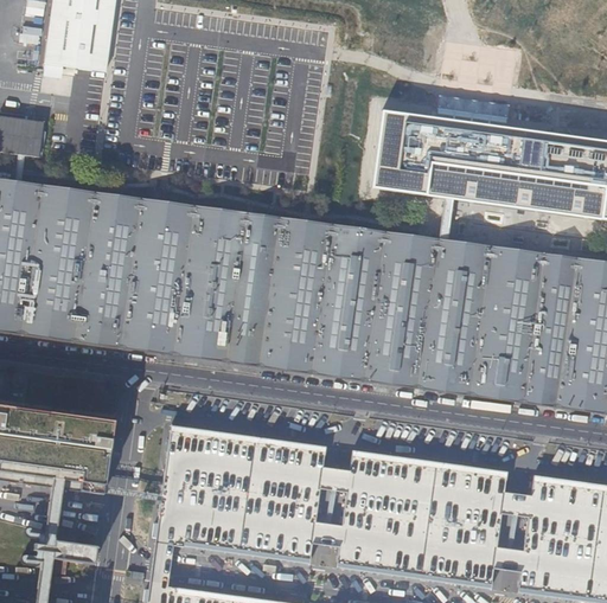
[(51,0),(43,65),(104,72),(114,0),(51,0)]
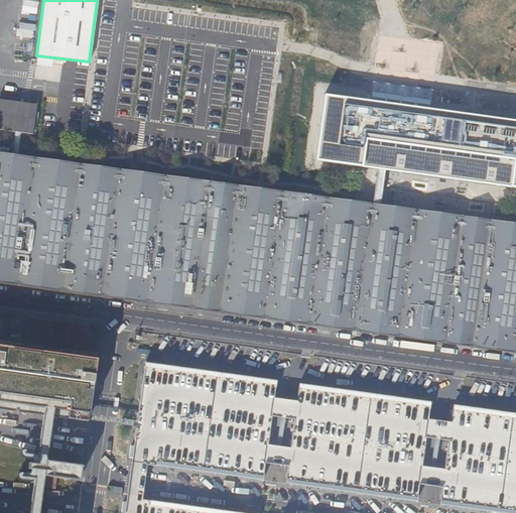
[(515,117),(326,92),(316,157),(515,183),(515,117)]
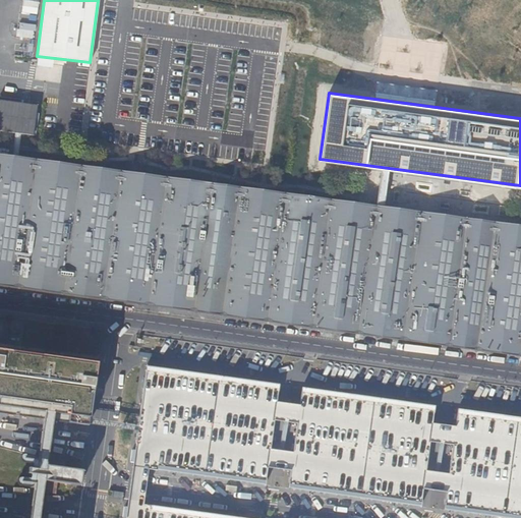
[(0,282),(178,306),(520,353),(520,225),(0,153),(0,282)]
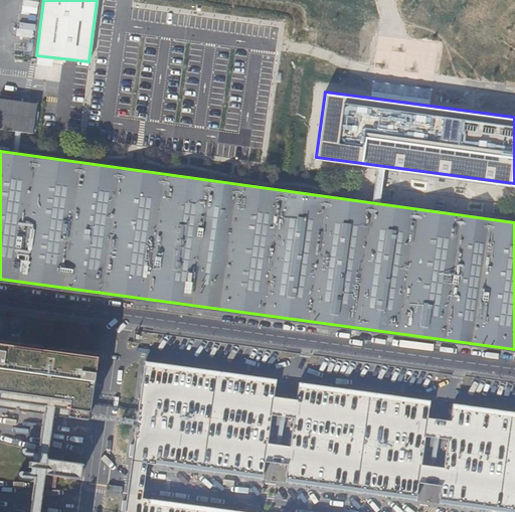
[(0,366),(1,367),(4,348),(96,360),(102,322),(0,309),(0,366)]
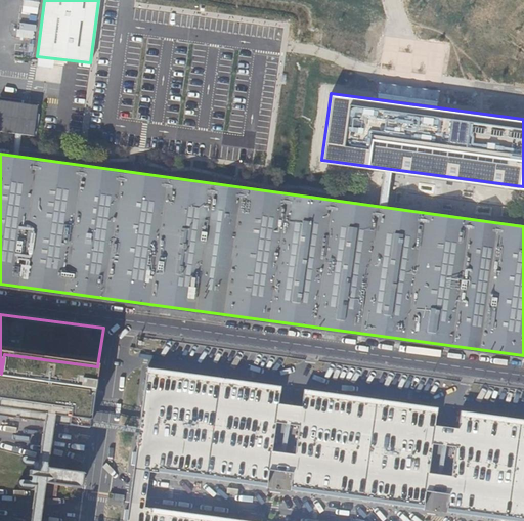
[(281,386),(148,367),(140,428),(137,449),(135,462),(135,467),(143,468),(268,484),(272,458),(278,411),(281,386)]
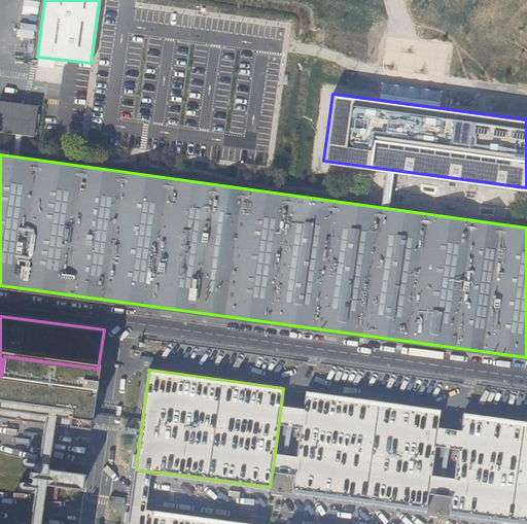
[(0,523),(7,523),(0,523),(0,414),(90,427),(90,423),(95,388),(1,376),(0,375),(0,523)]
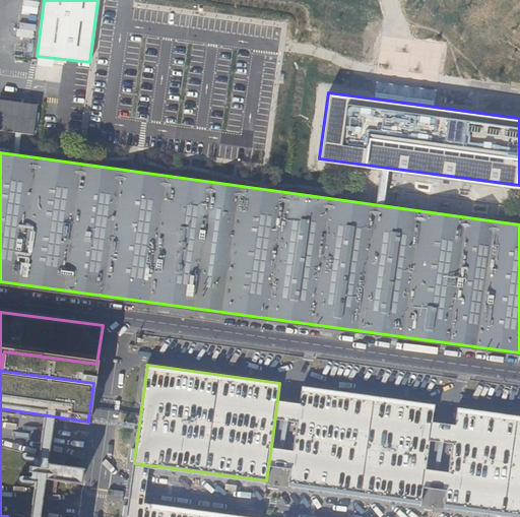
[(435,404),(303,386),(299,411),(293,457),(289,485),(421,502),(425,476),(432,431),(435,404)]
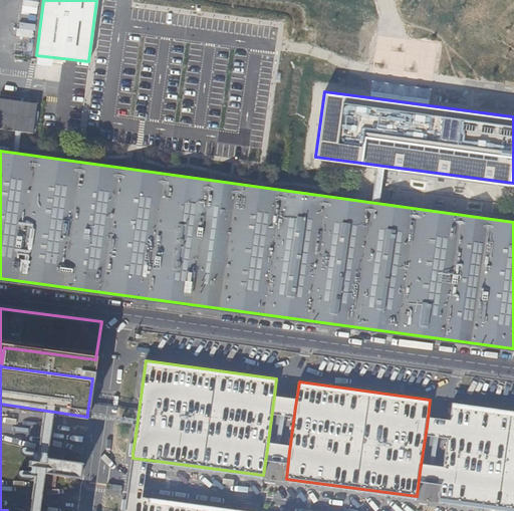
[(513,411),(453,403),(449,429),(443,475),(440,499),(513,509),(513,411)]
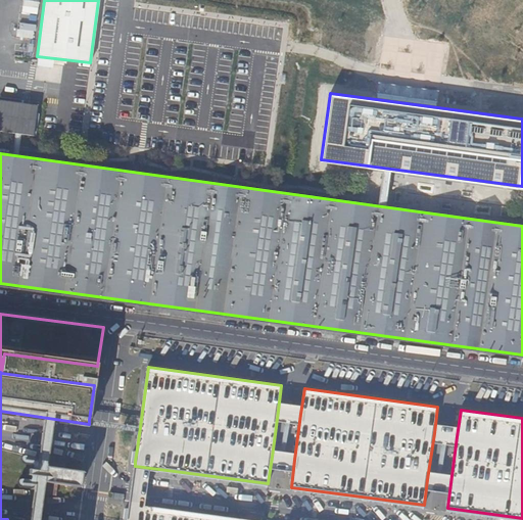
[(57,483),(80,486),(82,471),(47,466),(43,492),(56,494),(57,483)]
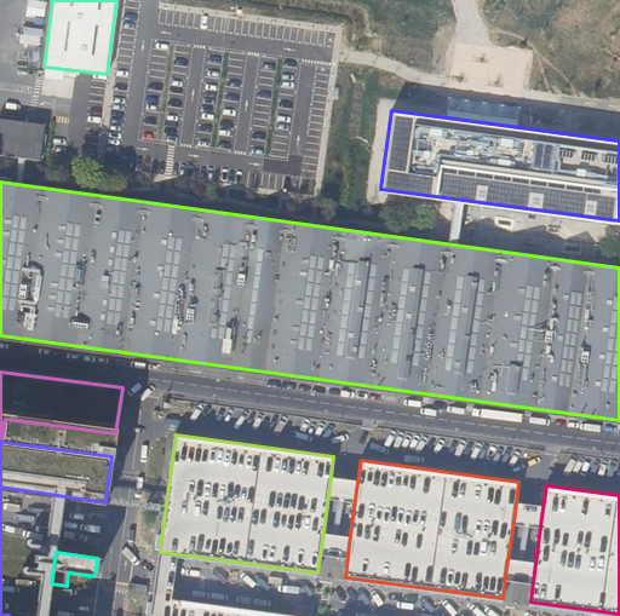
[(294,615),(164,598),(153,597),(153,603),(150,615),(294,615)]
